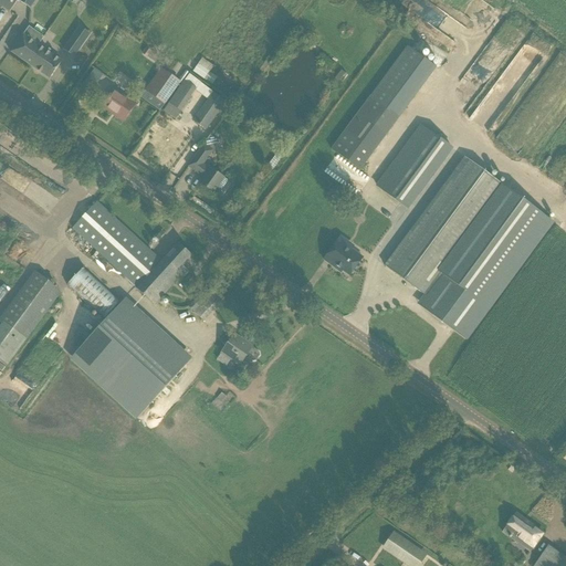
[(0,0),(0,9),(1,10),(2,8),(10,12),(18,0),(30,9),(35,0),(0,0)]
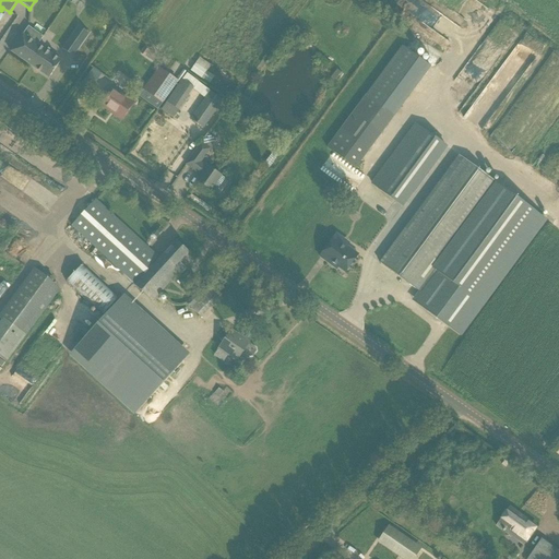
[(298,25),(296,28),(304,35),(307,32),(298,25)]
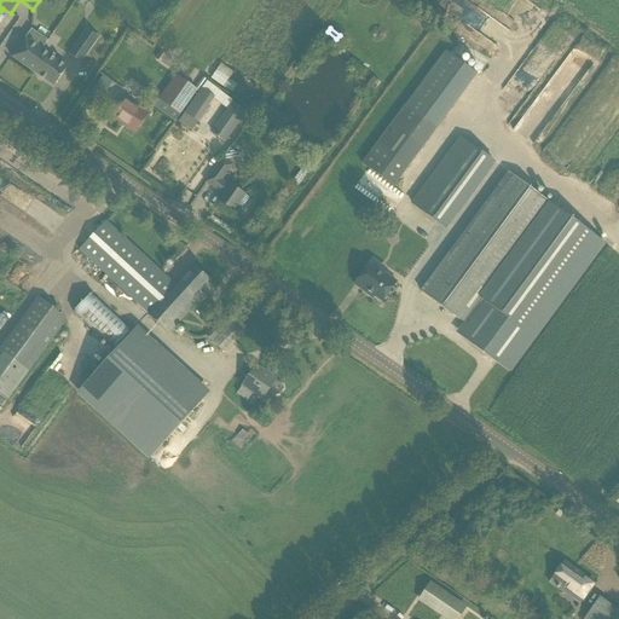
[(81,63),(98,38),(87,30),(70,56),(81,63)]
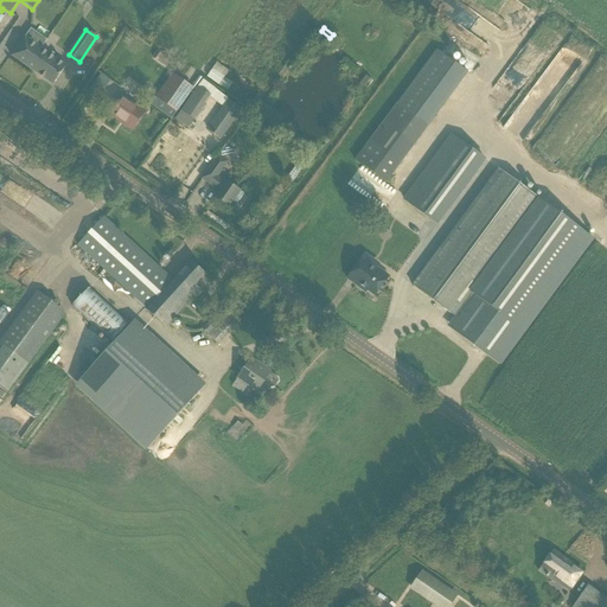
[(24,37),(11,56),(53,85),(66,66),(40,49),(46,40),(39,34),(32,43),(25,38),(24,37)]
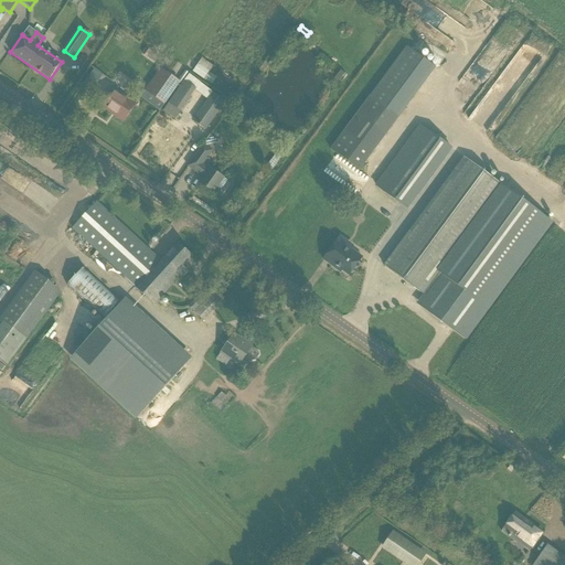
[(447,62),(425,46),(391,94),(413,110),(447,62)]
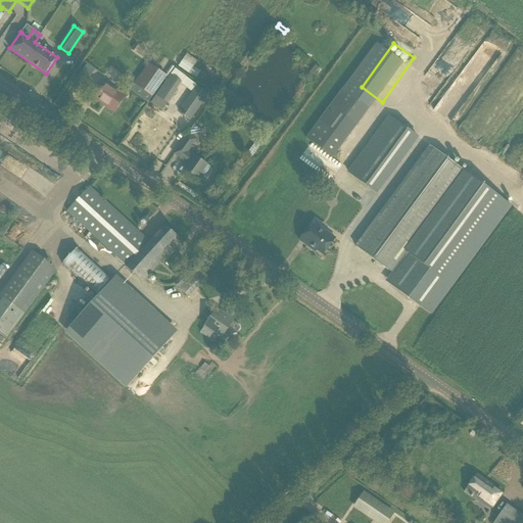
[(301,52),(297,56),(306,63),(310,59),(301,52)]
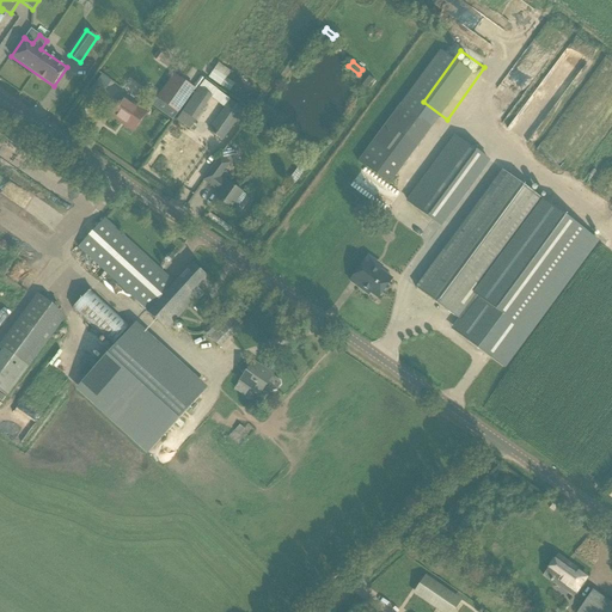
[(230,90),(233,84),(226,79),(232,71),(219,62),(209,78),(230,90)]
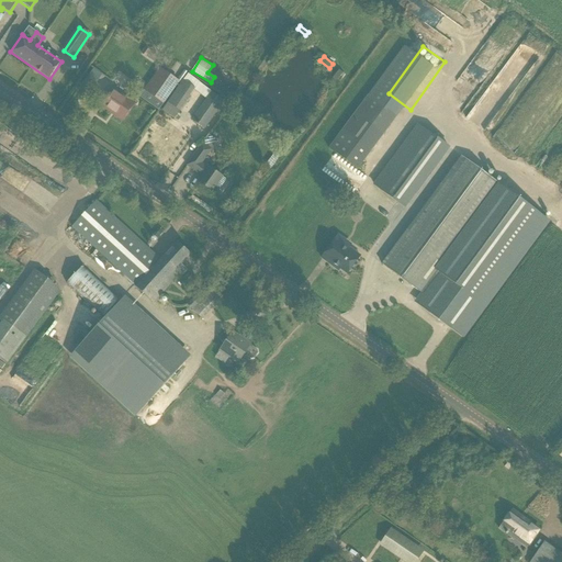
[(145,92),(163,104),(164,104),(179,82),(172,78),(160,70),(145,92)]
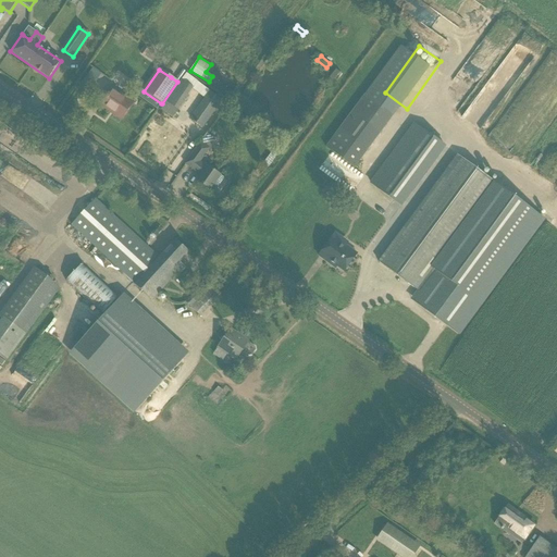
[(330,78),(330,79),(334,83),(342,72),(337,70),(330,78)]
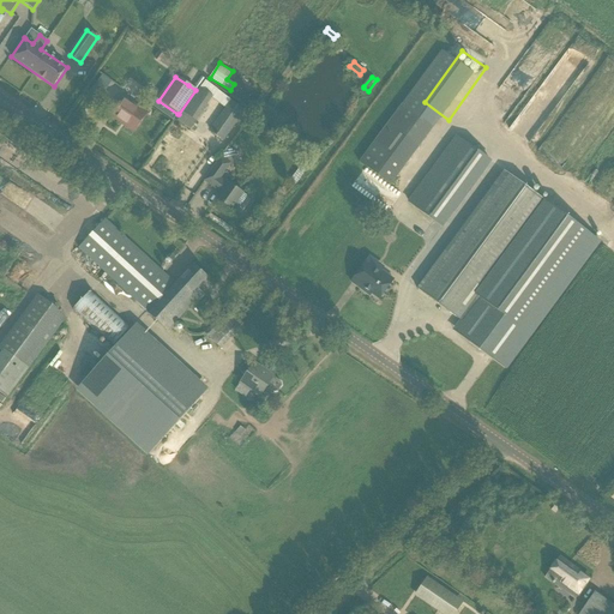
[(217,90),(205,82),(200,89),(199,88),(182,113),(197,122),(203,115),(205,116),(208,112),(205,110),(206,108),(205,107),(217,90)]
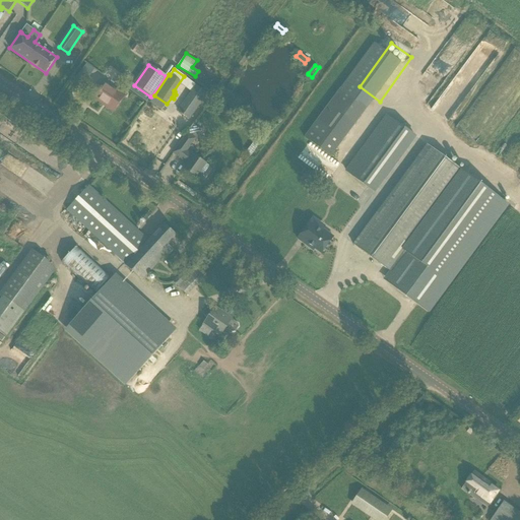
[(94,100),(113,112),(124,96),(106,83),(94,100)]
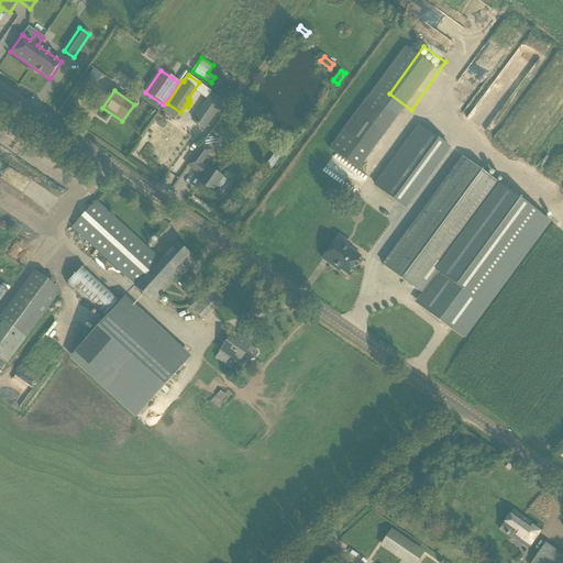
[(213,92),(199,112),(192,121),(205,129),(224,100),(213,92)]
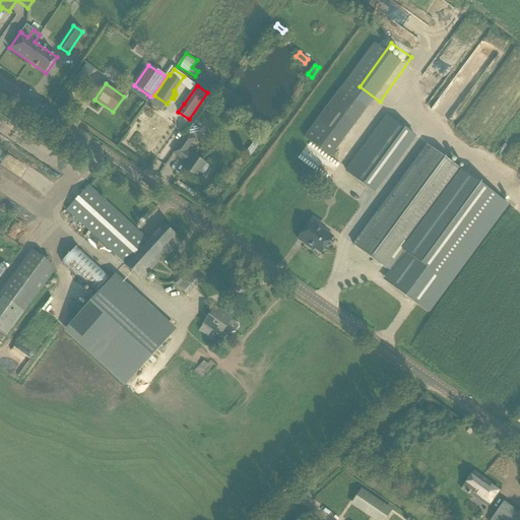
[(329,105),(305,138),(330,157),(354,124),(329,105)]
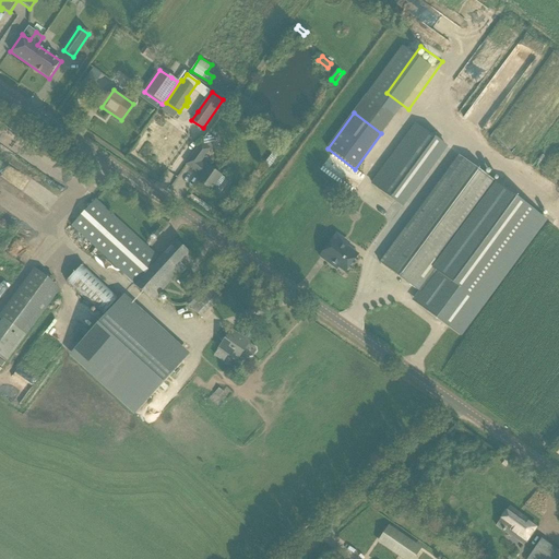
[(372,183),(406,206),(450,144),(416,121),(372,183)]
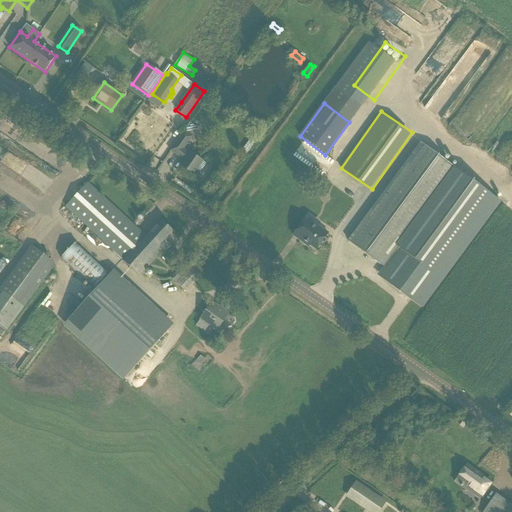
[(184,149),(193,136),(185,130),(170,151),(184,161),(181,166),(193,175),(197,169),(200,172),(206,164),(202,161),(203,161),(190,153),(184,149)]
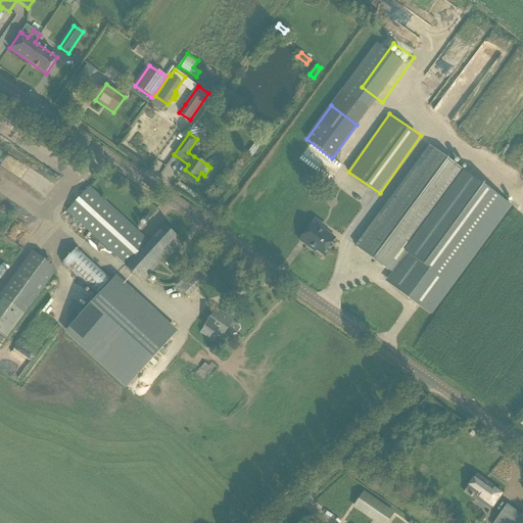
[(430,315),(510,205),(429,146),(355,246),(393,274),(393,275),(392,276),(392,278),(392,279),(392,280),(392,281),(393,282),(393,283),(393,285),(394,286),(395,288),(396,289),(397,290),(398,291),(430,315)]
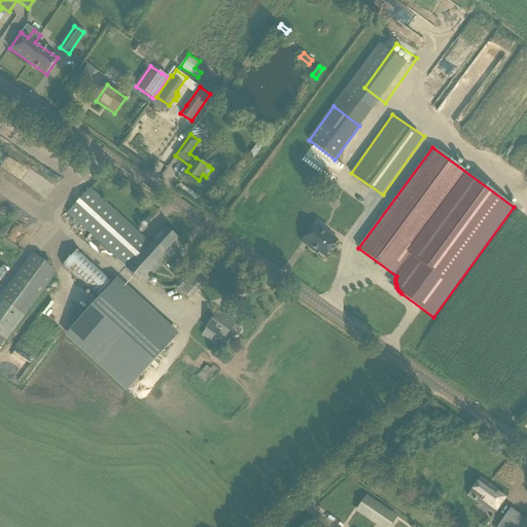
[(176,253),(170,248),(178,239),(166,226),(150,244),(91,188),(68,213),(128,269),(127,270),(143,284),(167,259),(169,260),(176,253)]
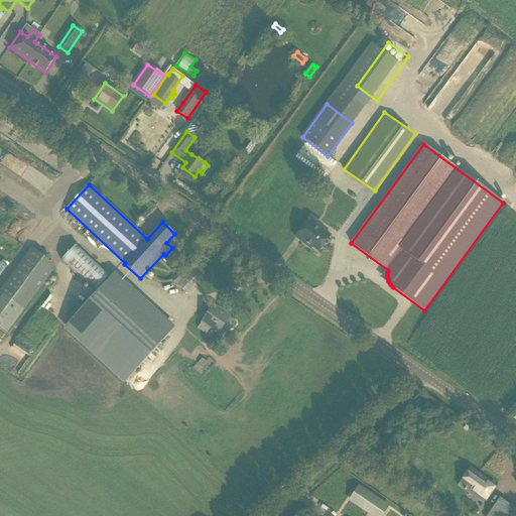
[(1,203),(0,204),(0,215),(4,218),(10,208),(1,203)]
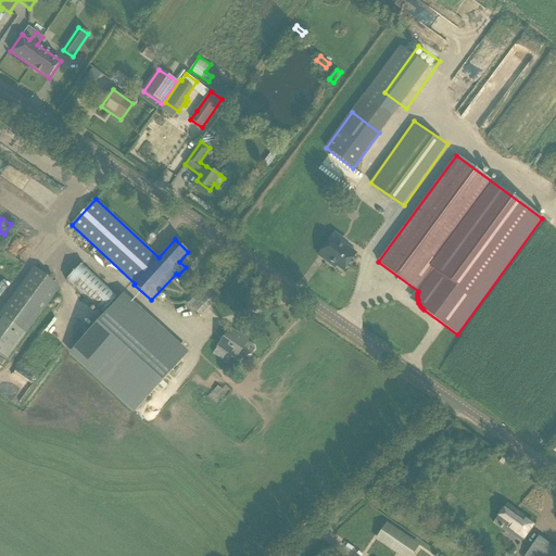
[(318,255),(331,265),(335,268),(337,266),(343,272),(355,255),(330,238),(318,255)]
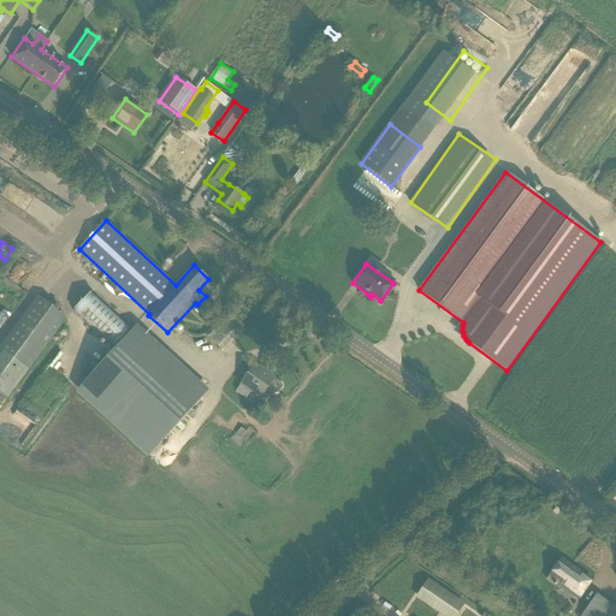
[(73,311),(113,348),(129,330),(89,292),(73,311)]
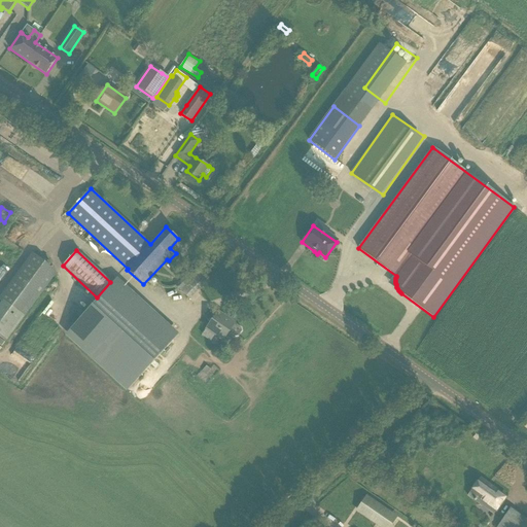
[(0,295),(0,301),(23,318),(57,272),(31,252),(0,295)]
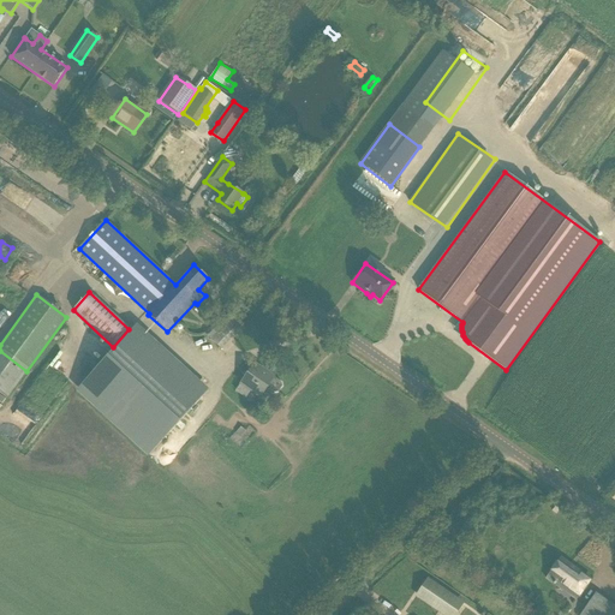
[(198,306),(206,312),(214,303),(208,298),(198,306)]
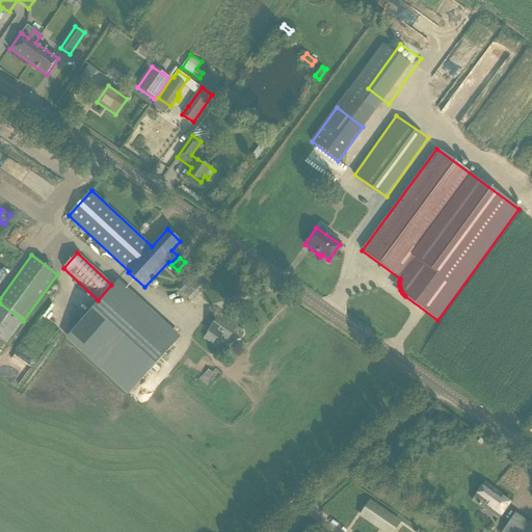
[(190,285),(185,280),(177,289),(182,294),(191,302),(212,281),(203,272),(190,285)]
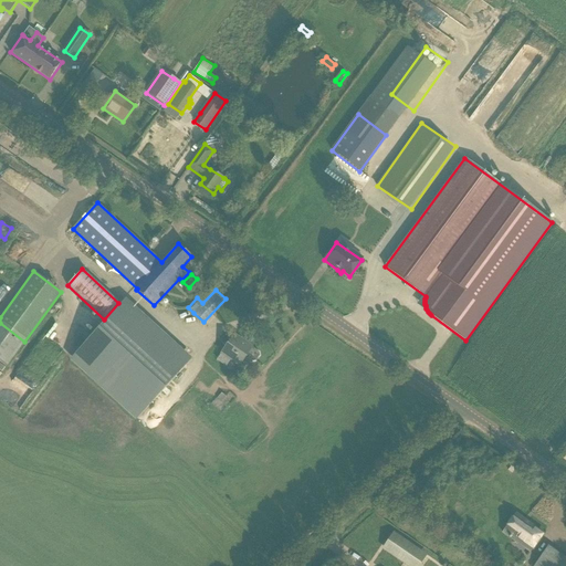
[(75,354),(142,413),(186,366),(119,305),(75,354)]
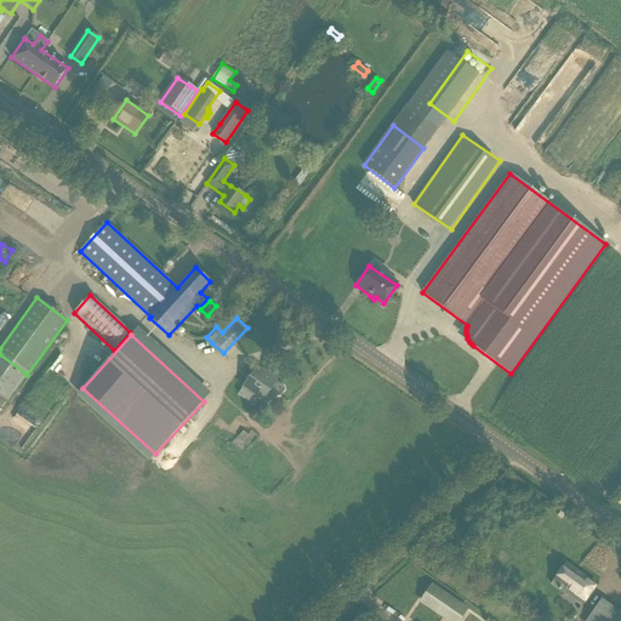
[(284,387),(277,382),(278,381),(257,366),(243,388),(262,403),(269,392),(277,397),(280,397),(284,391),(284,387)]
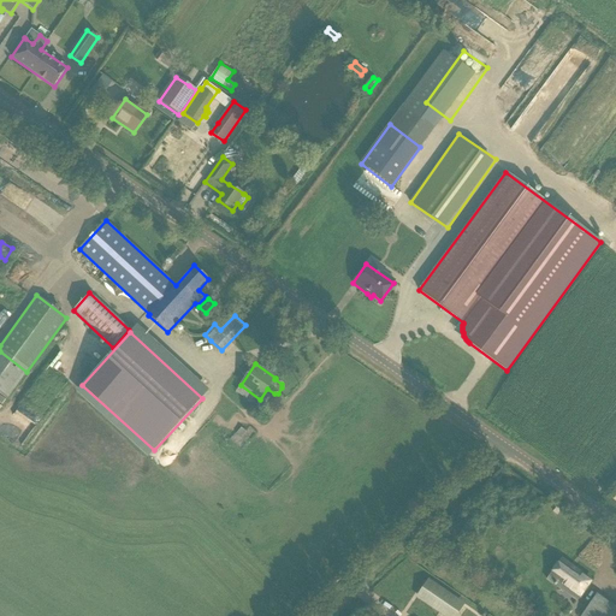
[(591,581),(561,560),(548,580),(578,602),(591,581)]
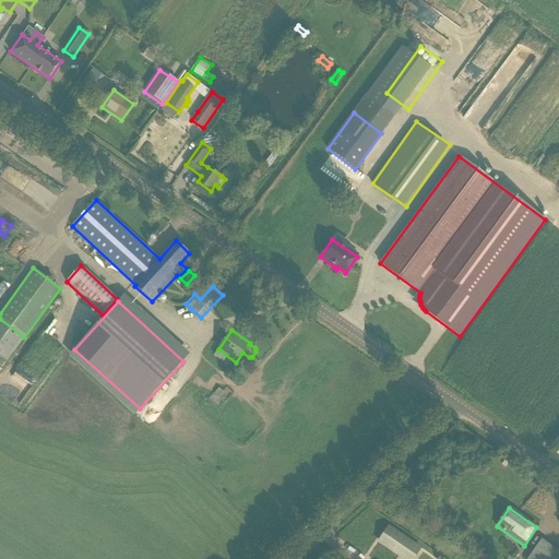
[(394,533),(385,545),(405,558),(409,558),(417,548),(394,533)]
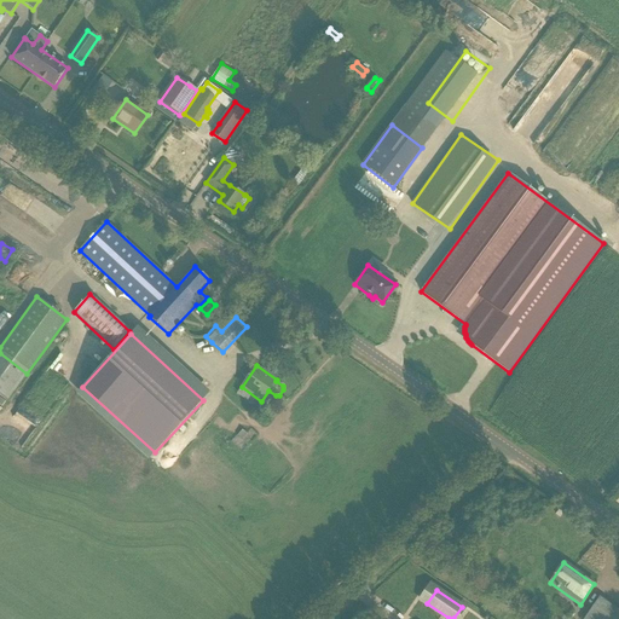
[(588,615),(584,618),(618,618),(618,611),(602,600),(596,607),(586,601),(580,609),(588,615)]
